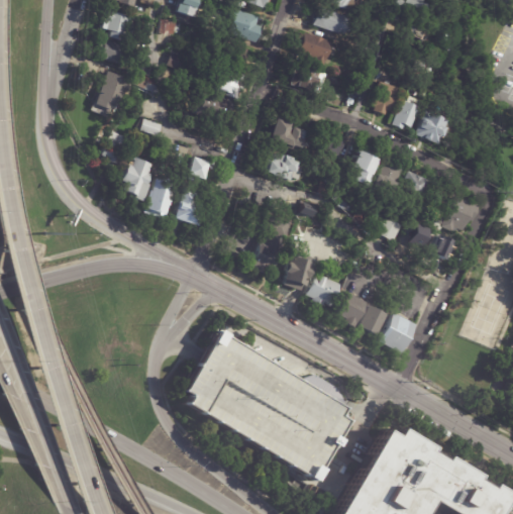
[(179,10),(182,0),(201,0),(199,6),(200,7),(197,16),(179,10)]
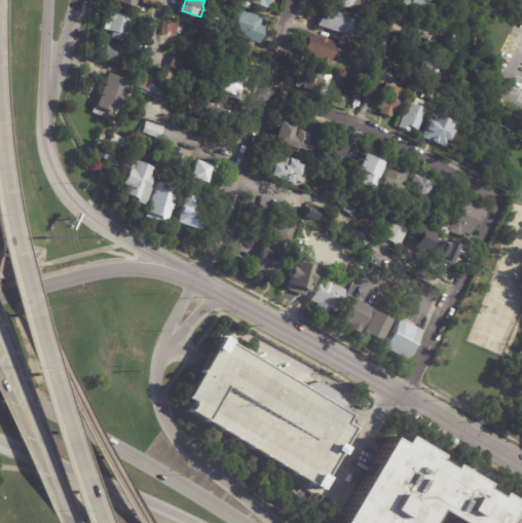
[(365,0),(362,11),(326,0),(365,0)]
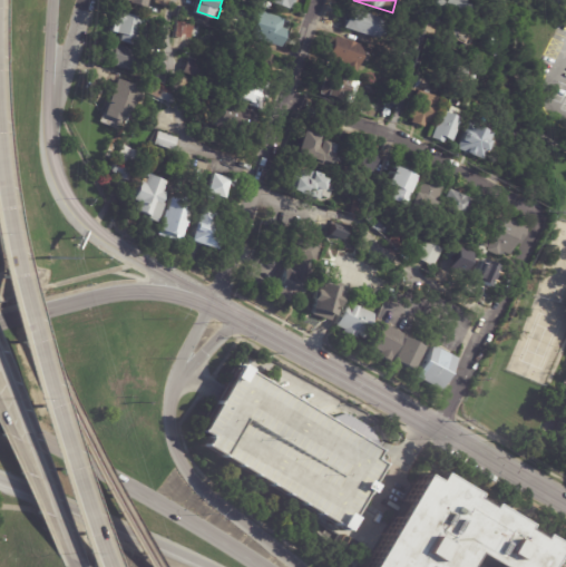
[(467,0),(464,11),(439,2),(440,0),(467,0)]
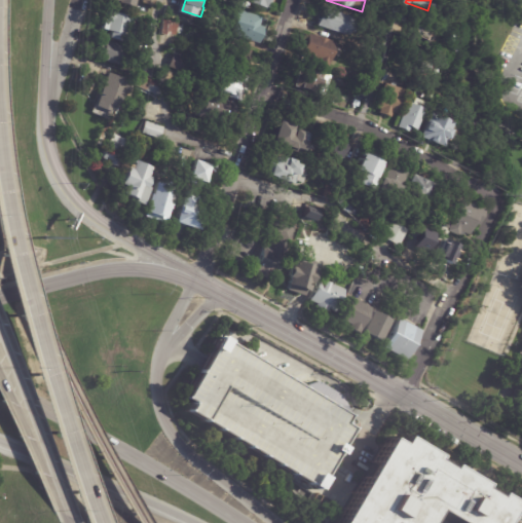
[(345,33),(317,25),(322,6),(353,15),(348,34),(345,33)]
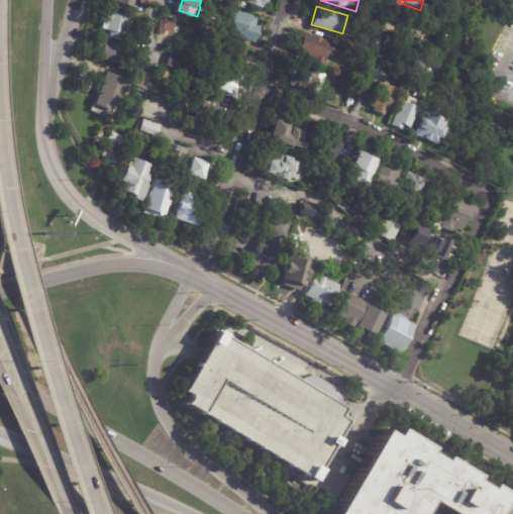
[(260,14),(262,15),(259,23),(264,25),(259,40),(229,30),(238,7),(260,14)]
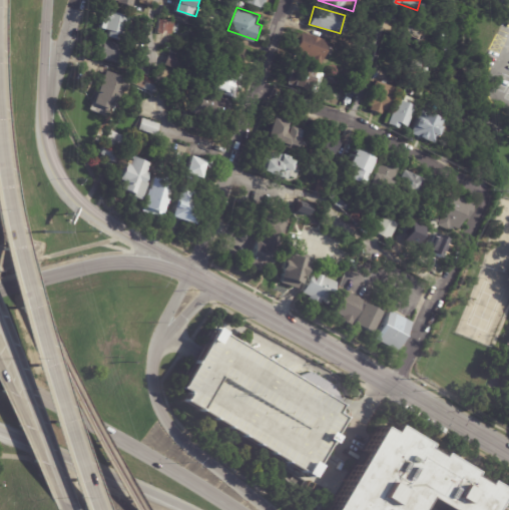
[(133,15),(130,23),(137,25),(132,42),(110,35),(112,29),(103,27),(109,8),(133,15)]
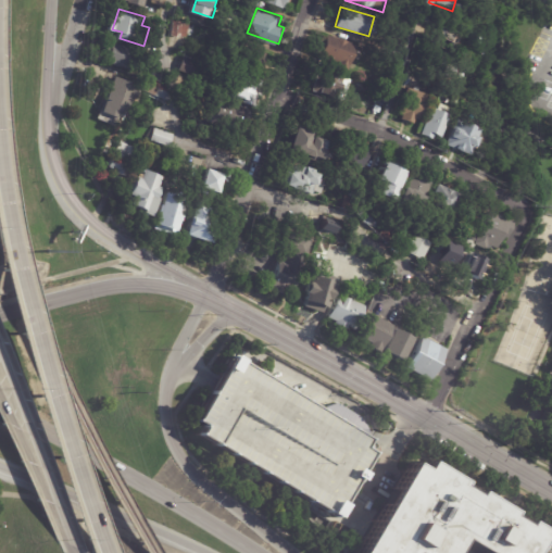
[(193,23),(192,35),(176,33),(178,19),(195,21),(193,23)]
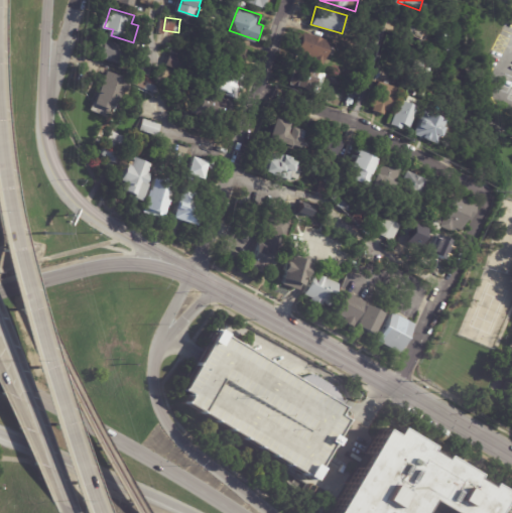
[(405,28),(427,36),(430,26),(408,19),(405,28)]
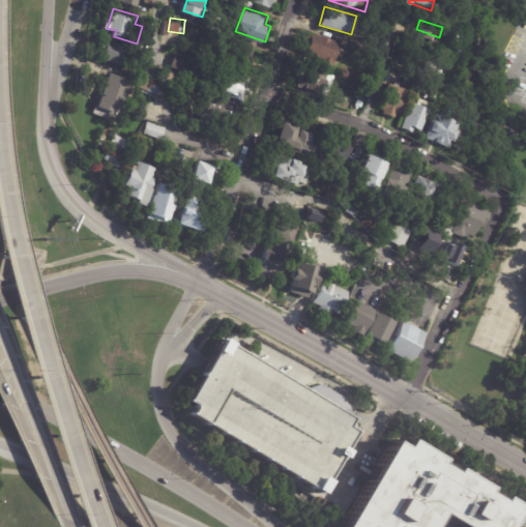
[(344,48),(342,53),(340,53),(339,55),(337,54),(332,65),(312,58),(313,55),(305,52),(305,50),(301,49),(307,32),(312,34),(313,31),(346,42),(344,48)]
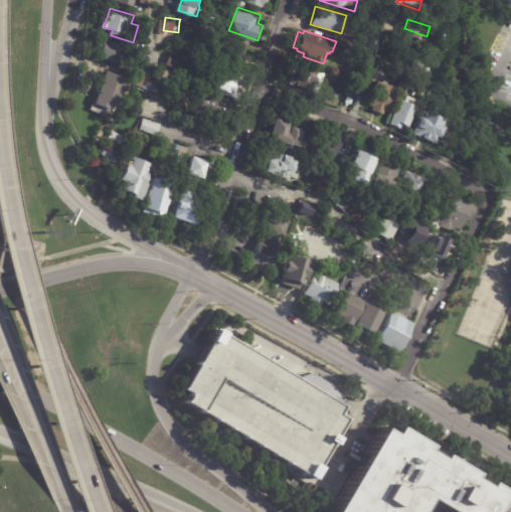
[(249,49),(243,67),(215,58),(218,48),(214,46),(217,37),(249,47),(249,49)]
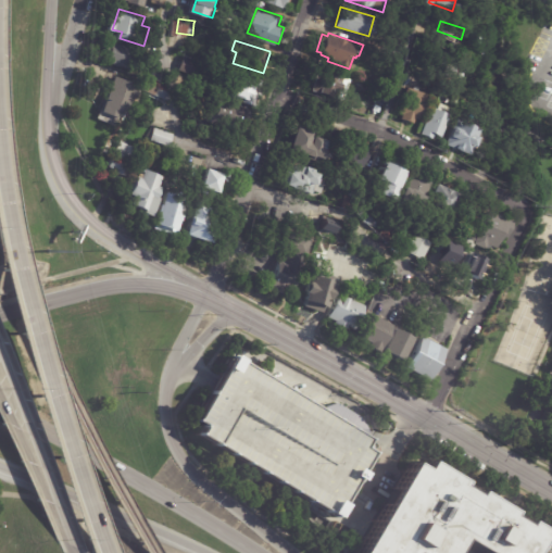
[(110,61),(112,55),(108,53),(110,45),(114,46),(115,41),(139,48),(139,49),(142,50),(138,67),(134,66),(134,68),(110,61)]
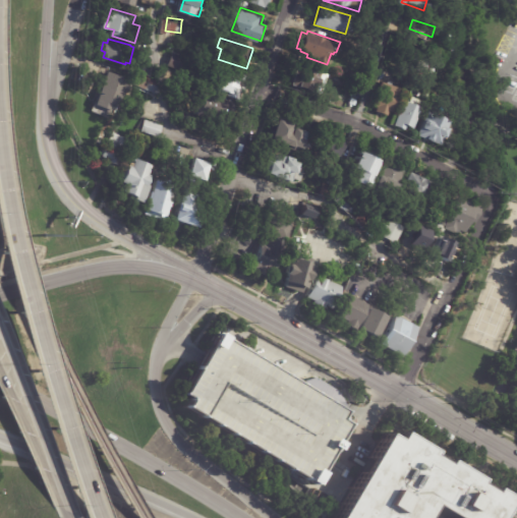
[(371,42),(379,45),(377,51),(369,49),(371,42)]
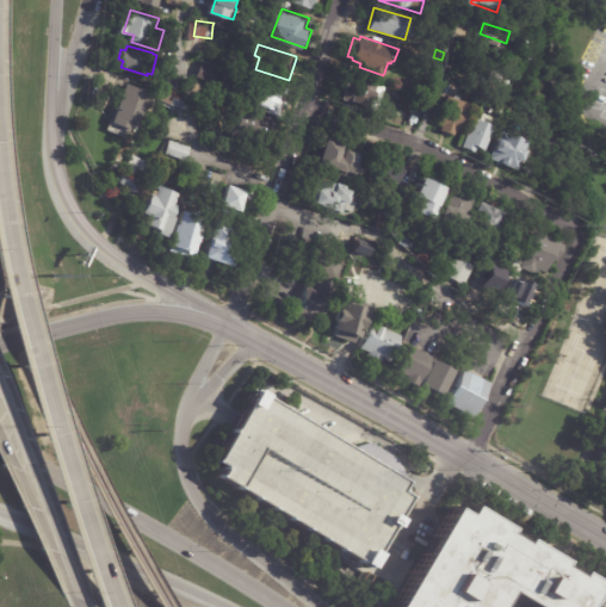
[(166,55),(178,59),(175,67),(164,63),(166,55)]
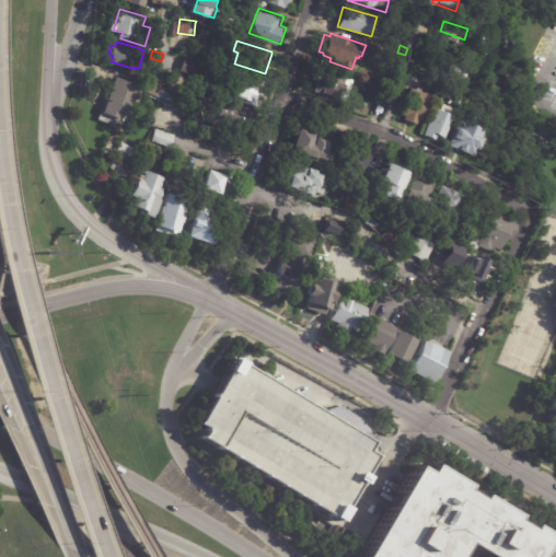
[(192,54),(205,57),(199,74),(185,69),(190,53),(192,54)]
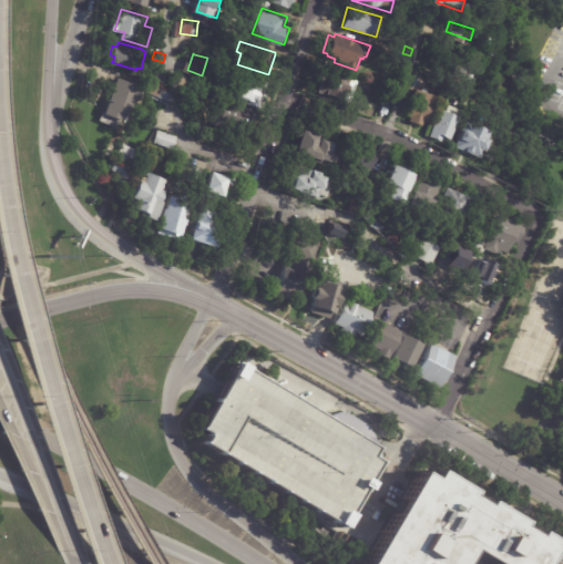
[(354,93),(350,103),(318,91),(326,69),(358,80),(354,93)]
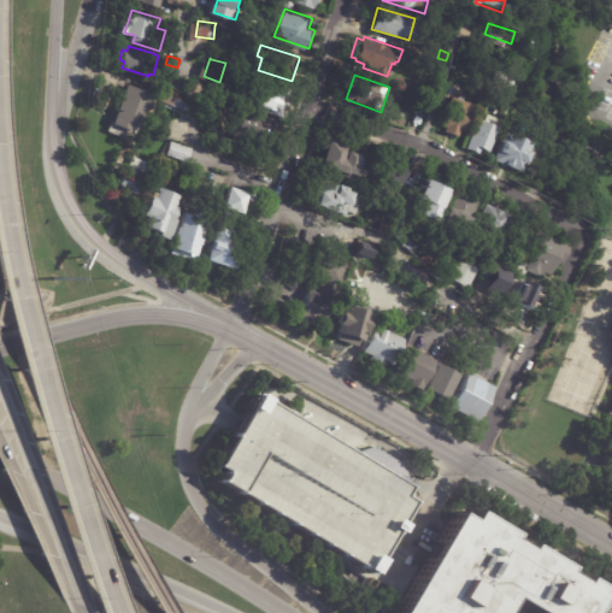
[(292,100),(292,101),(295,102),(294,110),(289,108),(287,117),(272,113),(274,110),(254,104),(256,101),(240,96),(243,87),(254,90),(259,76),(296,88),(292,100)]
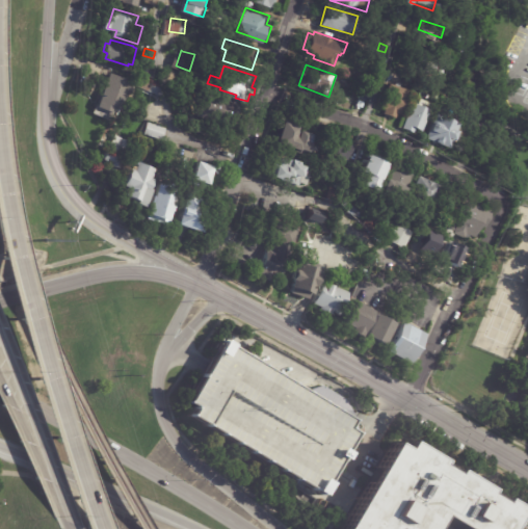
[(166,81),(167,81),(162,94),(138,84),(135,94),(133,93),(126,110),(121,107),(119,113),(101,107),(114,72),(139,81),(142,72),(166,81)]
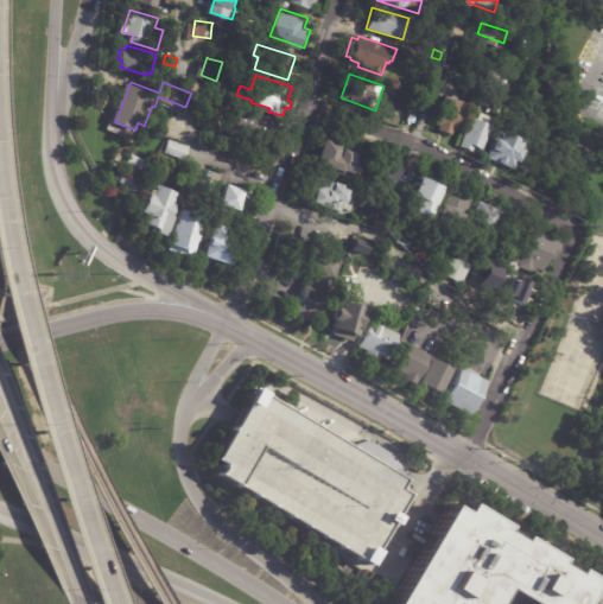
[(464,100),(468,101),(457,129),(454,128),(451,133),(438,129),(440,124),(437,122),(446,94),(451,96),(452,93),(458,95),(458,97),(464,100)]
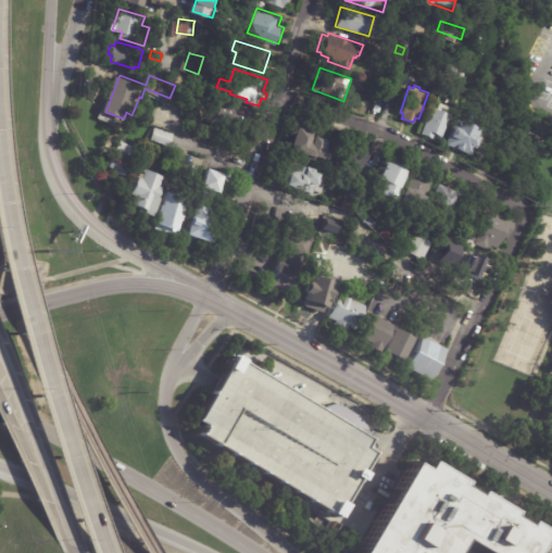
[(393,89),(388,105),(375,101),(379,88),(386,89),(387,87),(393,89)]
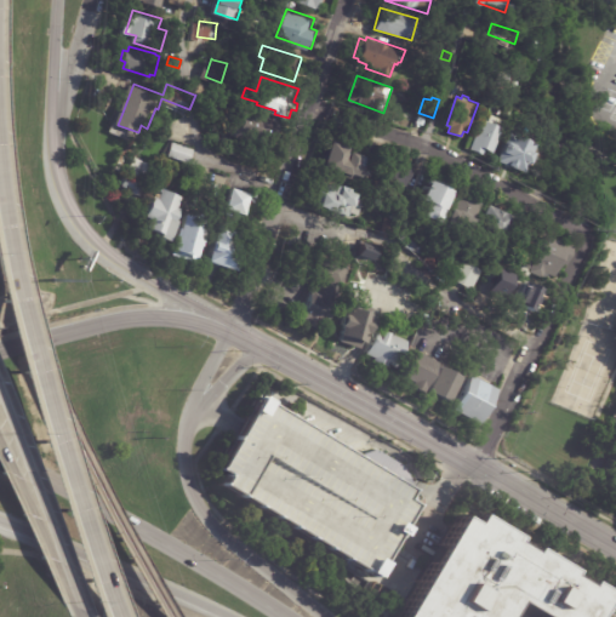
[(287,121),(280,148),(237,135),(240,121),(246,124),(250,109),(287,121)]
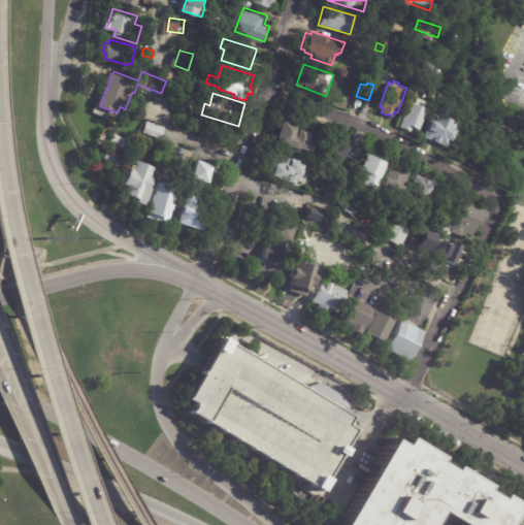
[(415,103),(427,108),(418,130),(411,127),(408,131),(399,127),(411,101),(415,103)]
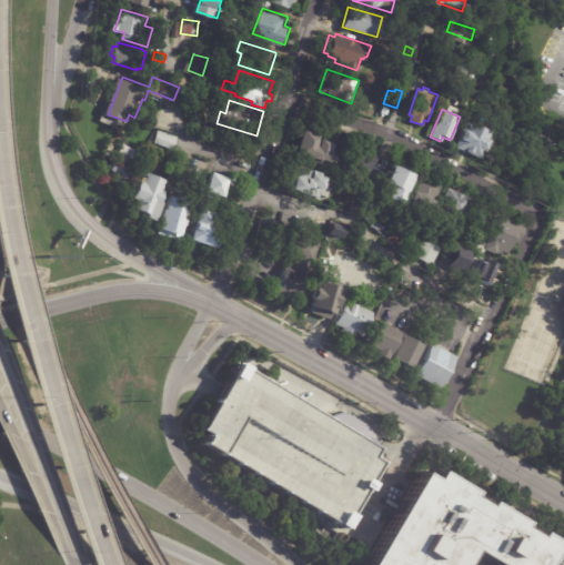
[(486,137),(477,158),(469,153),(469,154),(462,151),(462,150),(454,147),(457,140),(455,140),(460,130),(461,130),(464,122),(481,130),(482,129),(489,131),(486,137)]
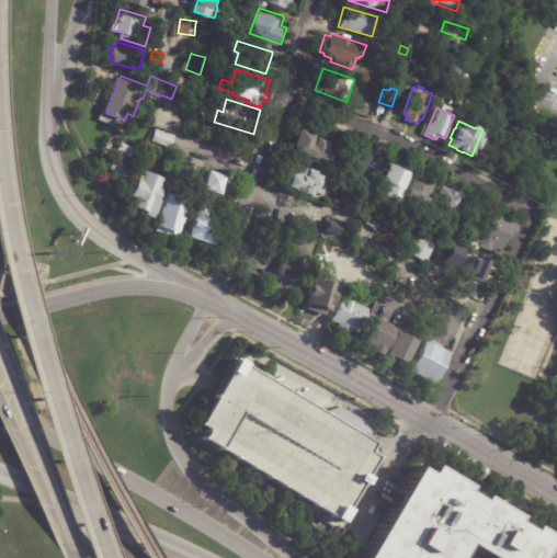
[(161,127),(180,134),(177,147),(157,140),(161,127)]
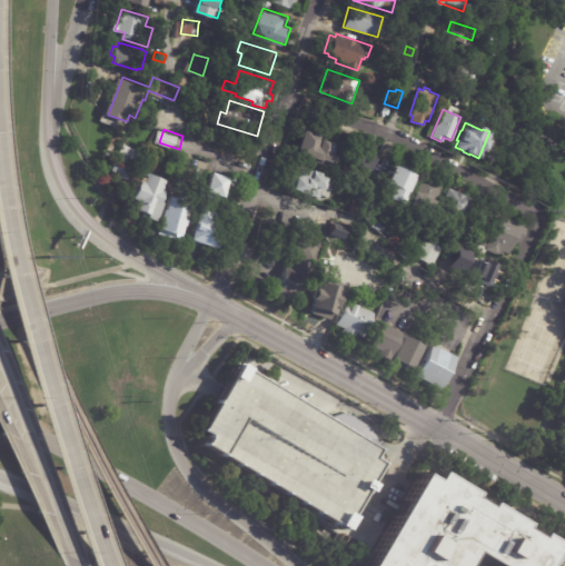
[(338,142),(342,144),(334,166),(321,161),(323,160),(299,152),(308,129),(325,135),(324,138),(338,142)]
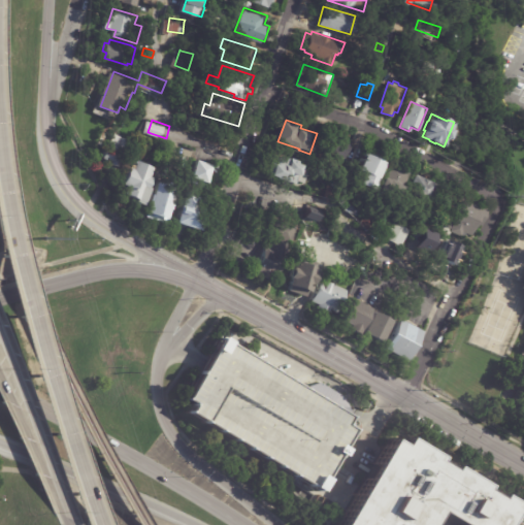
[(117,173),(110,170),(115,163),(109,161),(108,163),(104,161),(119,132),(135,140),(118,174),(117,173)]
